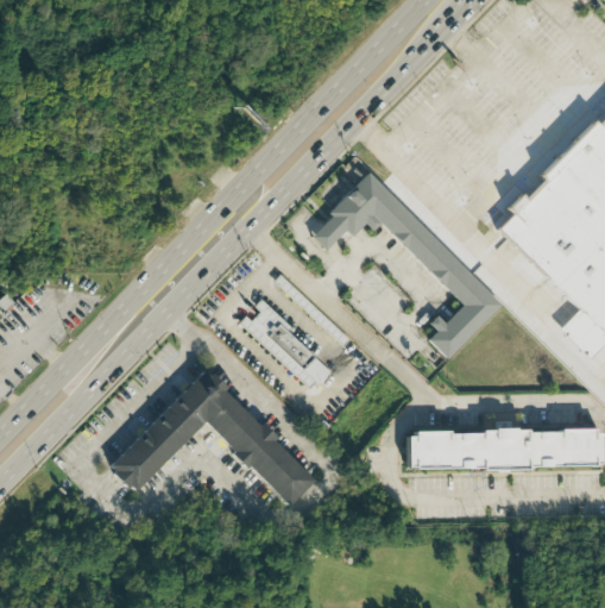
[(499,230),(604,333),(604,126),(603,129),(594,120),(539,176),(548,185),(499,230)]
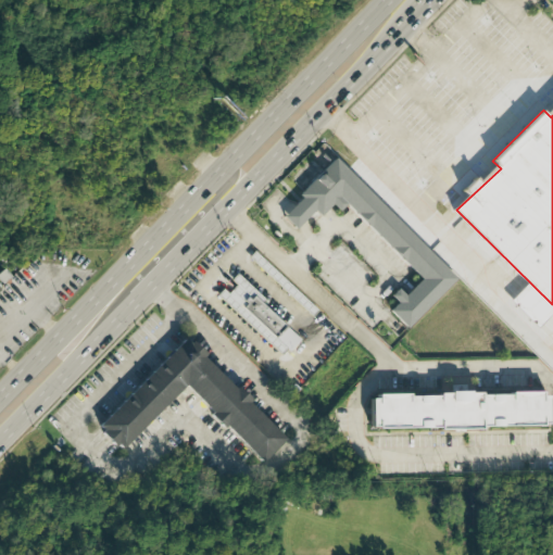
[(286,215),(304,197),(301,193),(337,156),(459,277),(410,327),(392,310),(400,301),(392,294),(400,287),(407,293),(424,277),(349,203),(341,211),(335,203),(323,215),(317,209),(298,228),(286,215)]
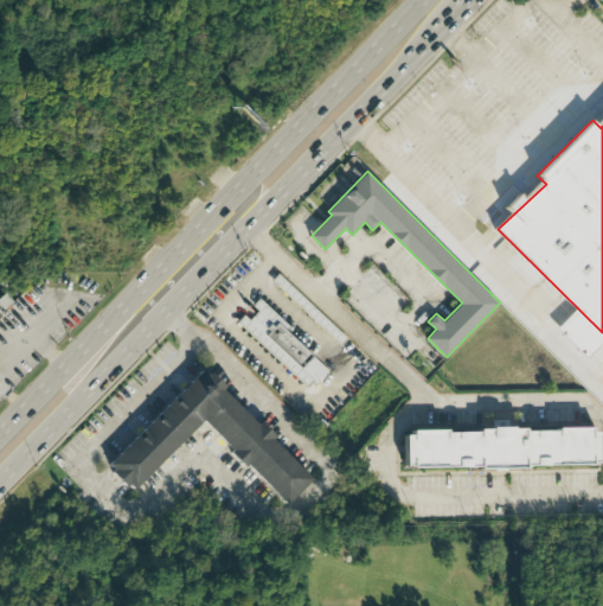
[(281,272),(351,338),(344,345),(274,280),(281,272)]
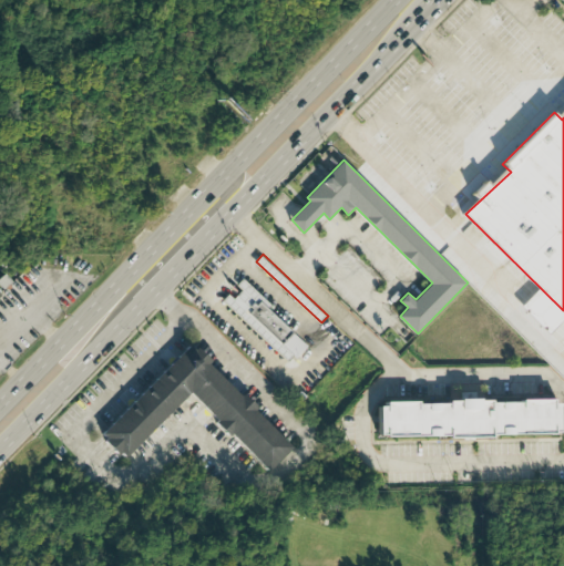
[(272,308),(274,305),(245,277),(238,284),(244,289),(236,298),(231,292),(224,300),(290,361),(296,354),(299,357),(310,345),(295,330),(283,343),(250,312),(254,308),(250,305),(254,301),(257,305),(263,300),(272,308)]
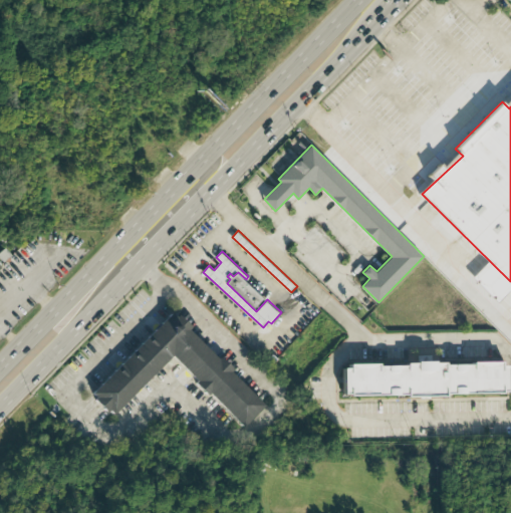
[(267,299),(246,279),(238,272),(233,276),(230,273),(227,276),(230,279),(227,283),(256,311),(267,299)]
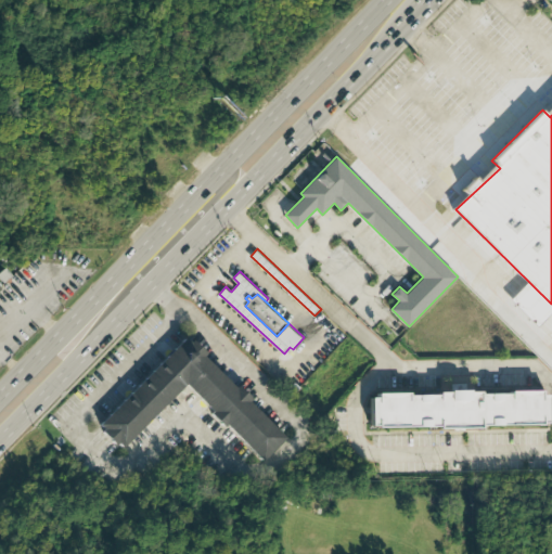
[(118,446),(182,383),(259,460),(283,436),(183,336),(97,423),(102,428),(99,432),(112,443),(114,441),(118,446)]
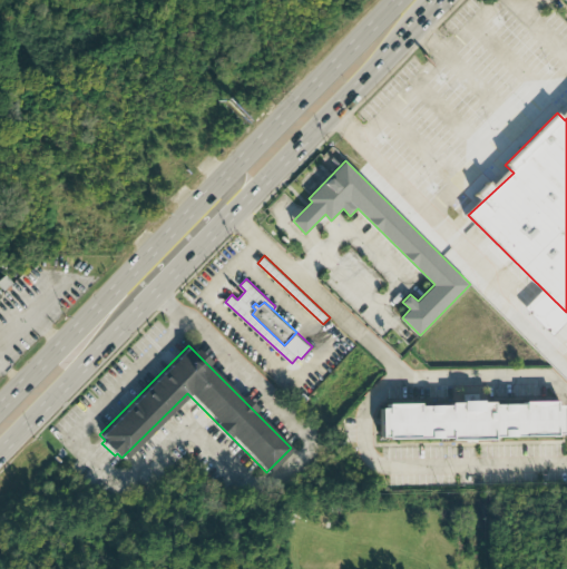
[(375,408),(375,438),(383,438),(383,439),(447,438),(447,440),(488,439),(488,437),(563,435),(560,405),(554,404),(554,400),(519,401),(519,404),(488,405),(488,402),(476,402),(476,400),(456,400),(456,402),(445,402),(445,405),(414,405),(414,403),(381,403),(381,408),(375,408)]
